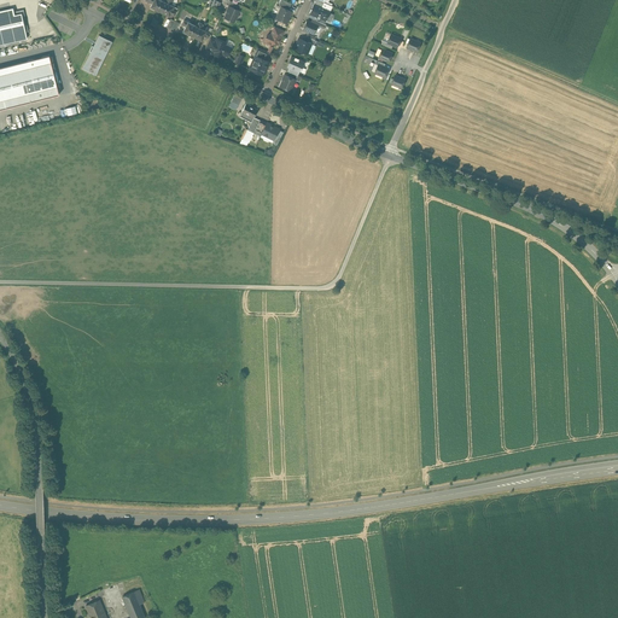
[(145,0),(145,1),(152,5),(150,7),(157,11),(162,1),(161,0),(159,0),(145,0)]
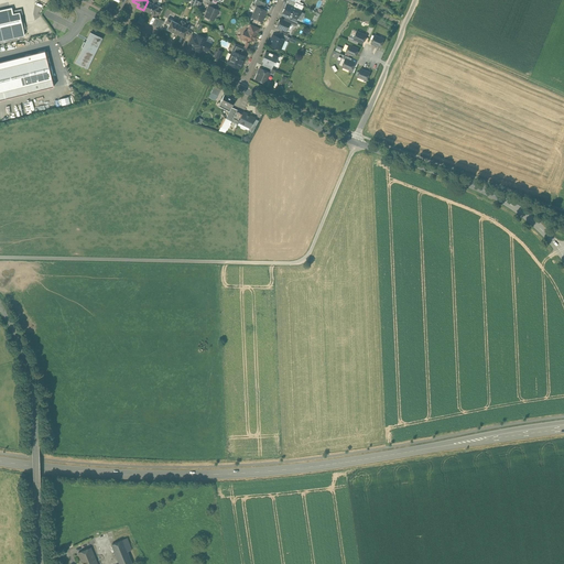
[(150,0),(150,1),(145,0),(147,0),(148,1),(143,10),(149,12),(154,0),(150,0)]
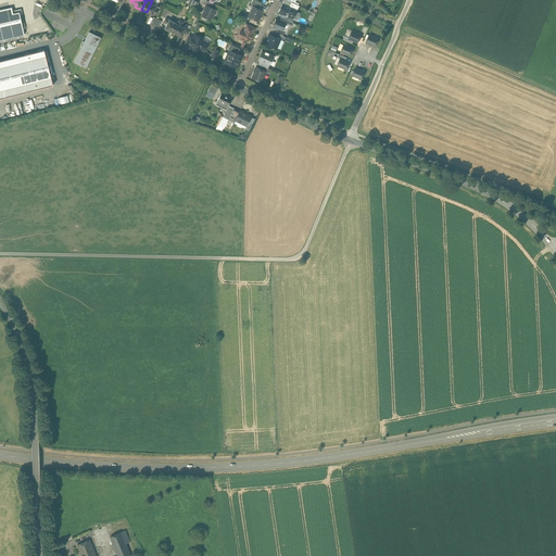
[(152,0),(147,12),(152,15),(153,12),(156,14),(160,8),(154,4),(155,0),(152,0)]
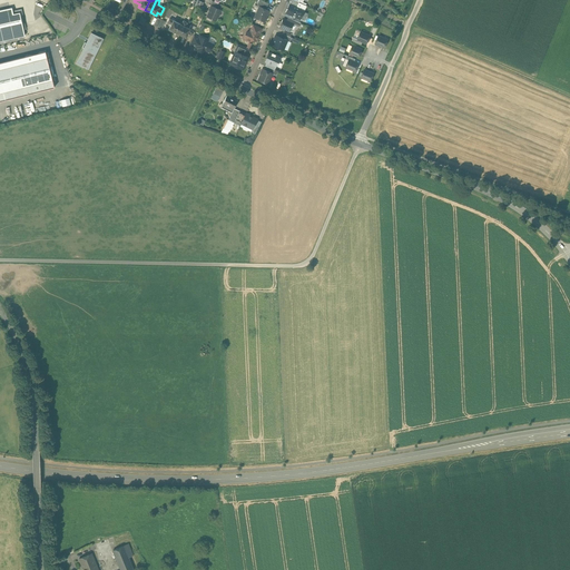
[(268,3),(261,0),(258,0),(256,6),(259,7),(266,10),(268,3)]
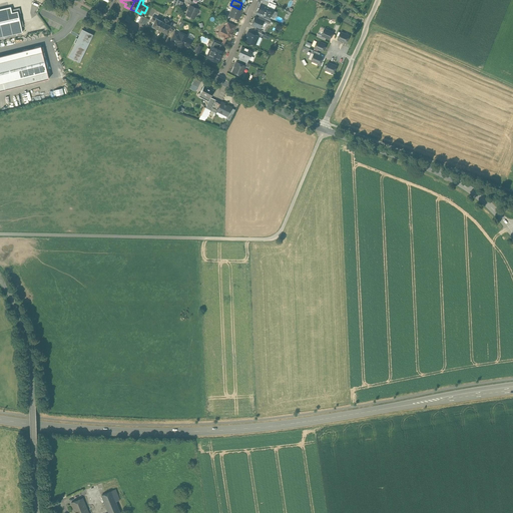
[(261,4),(258,12),(270,17),(274,10),(267,7),(261,4)]
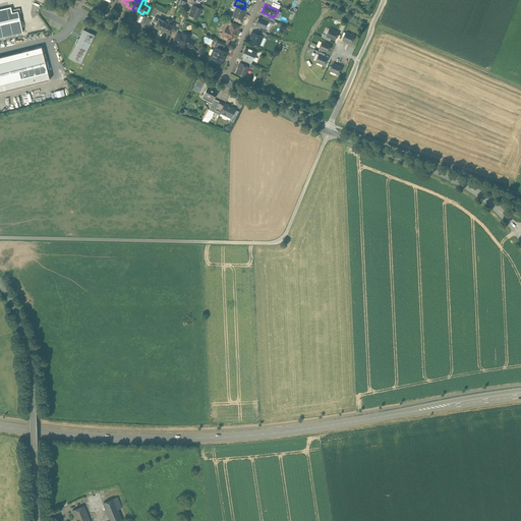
[(198,8),(193,5),(189,15),(193,17),(194,16),(197,18),(201,9),(198,8)]
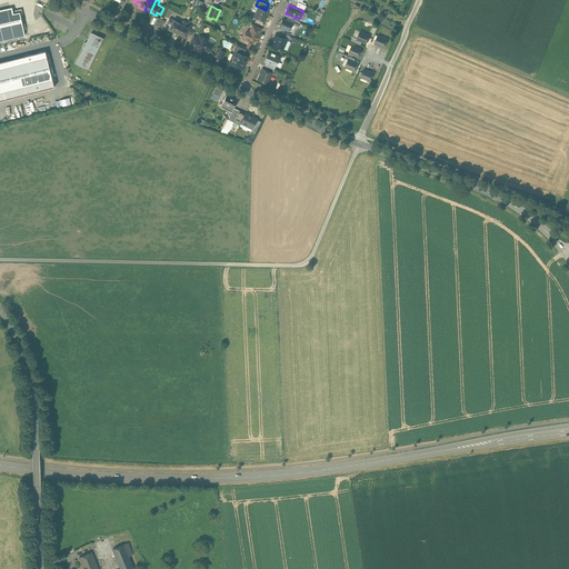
[(266,10),(259,7),(255,18),(263,21),(265,20),(266,18),(266,17),(268,11),(266,10)]
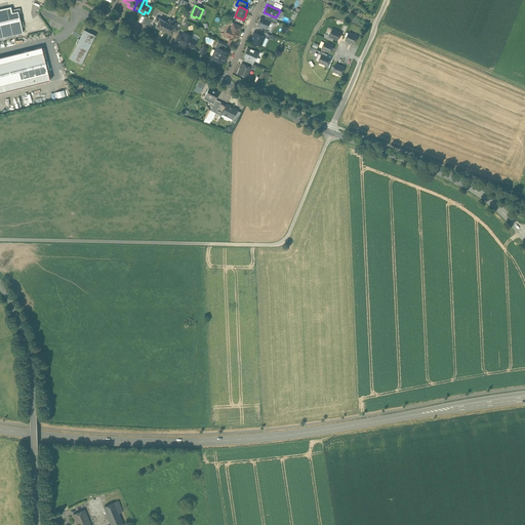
[(11,7),(0,8),(0,38),(23,33),(18,11),(12,12),(11,7)]
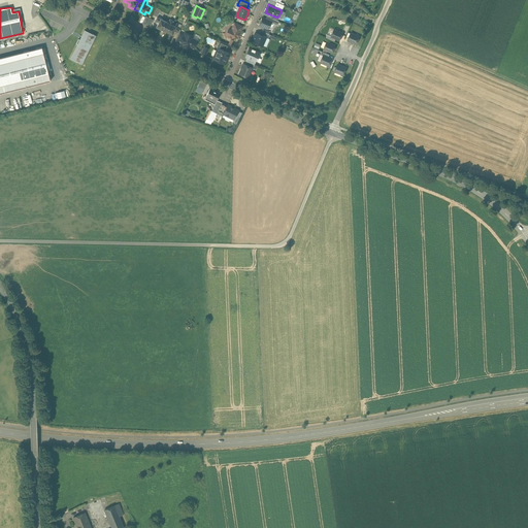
[(166,22),(161,20),(160,19),(157,18),(155,22),(159,23),(156,28),(157,28),(162,30),(166,22)]
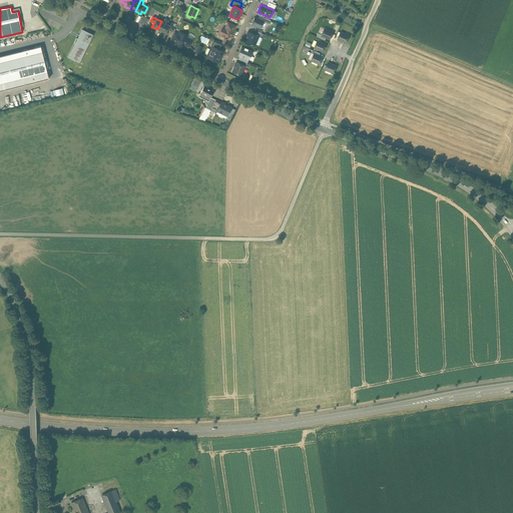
[(263,20),(254,17),(251,24),(261,28),(264,21),(263,20)]
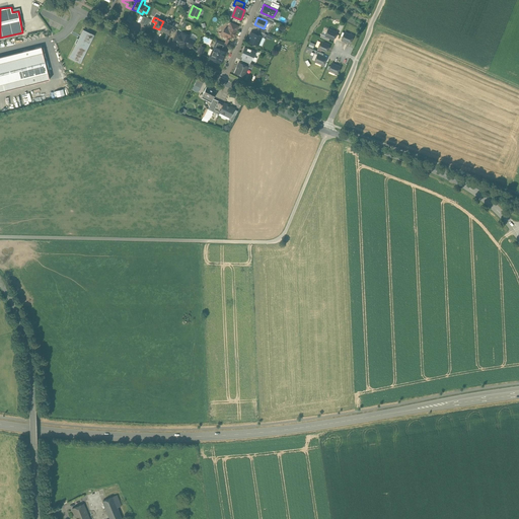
[(165,22),(163,21),(159,29),(164,32),(168,23),(169,24),(170,21),(167,19),(165,22)]
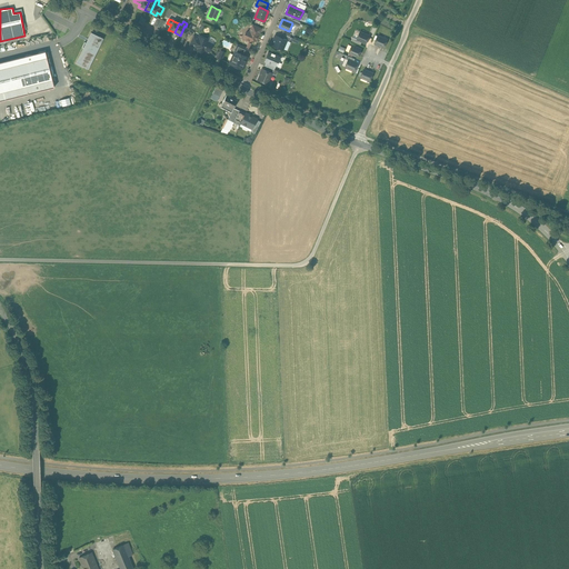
[(252,25),(250,31),(249,31),(246,32),(245,36),(246,40),(249,41),(252,40),(256,41),(261,29),(252,25)]
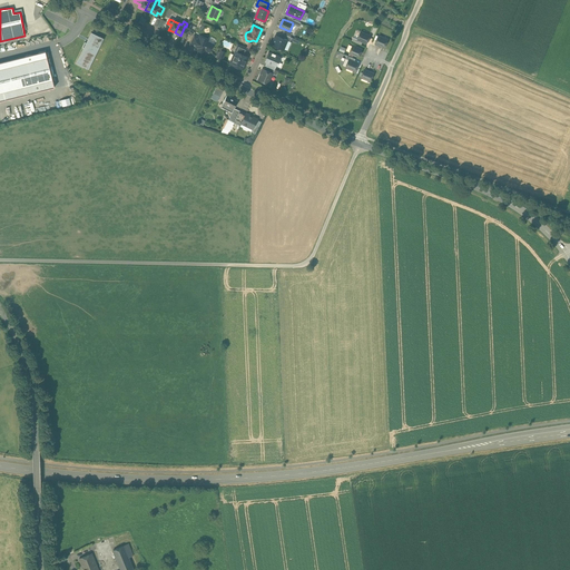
[(186,27),(185,26),(180,36),(186,38),(186,37),(188,33),(192,35),(194,30),(190,29),(189,29),(186,27)]
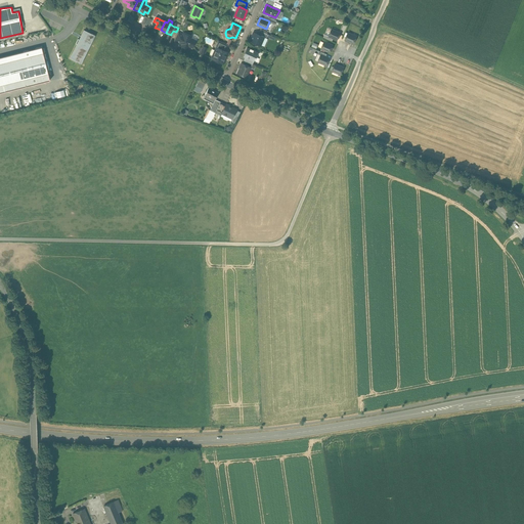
[(84,30),(70,58),(81,63),(95,36),(84,30)]
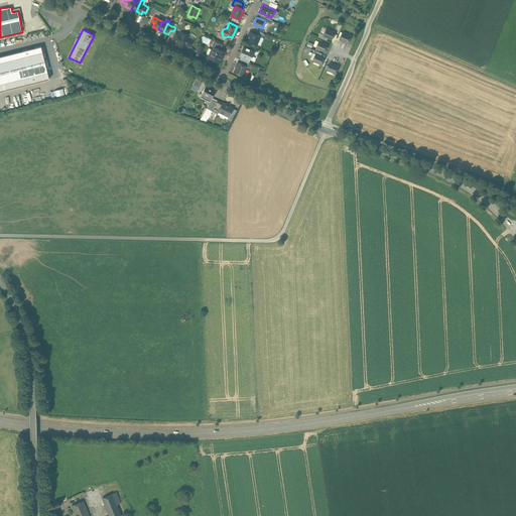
[(335,32),(327,29),(324,35),(333,39),(335,32)]
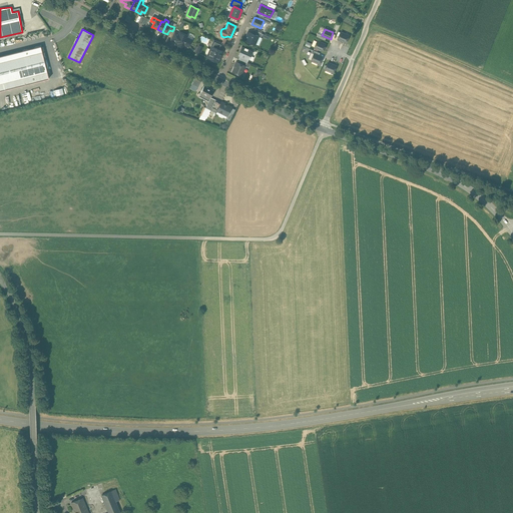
[(174,32),(170,40),(175,42),(179,34),(174,32)]
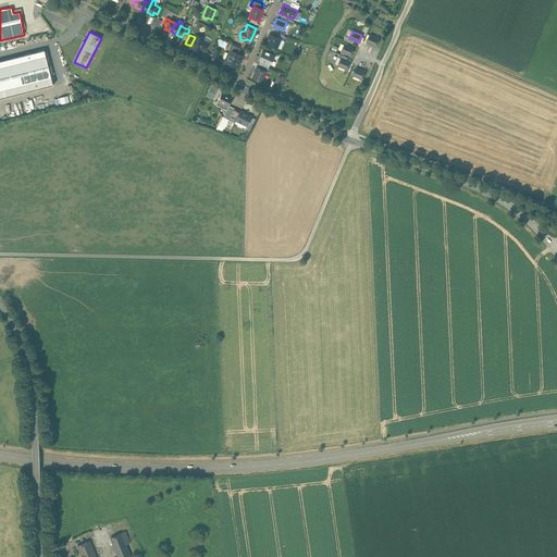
[(274,37),(270,35),(265,44),(275,48),(277,44),(280,44),(281,40),(281,39),(274,37)]
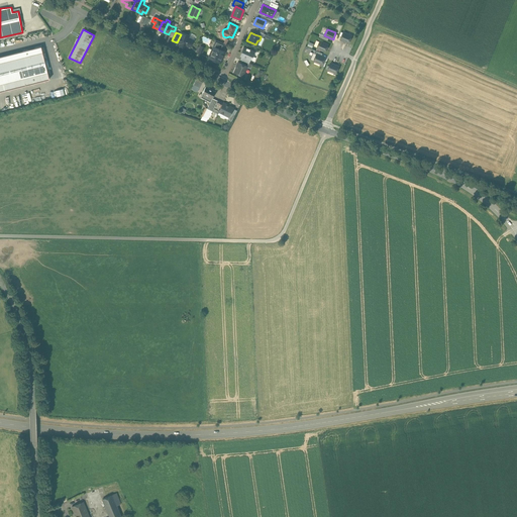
[(351,36),(343,32),(340,39),(349,42),(351,36)]
